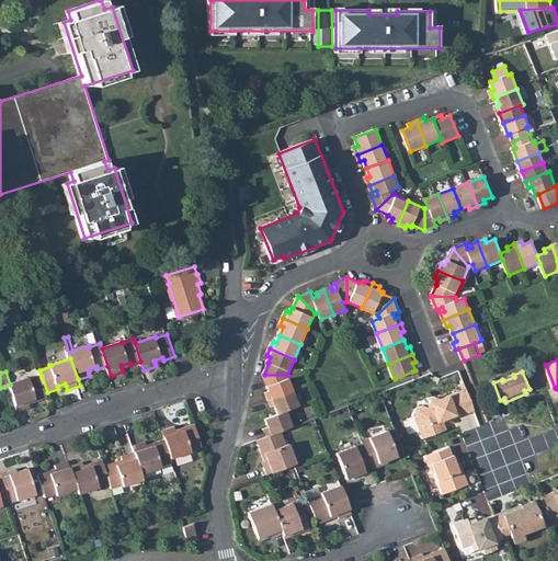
[(266,393),(270,400),(295,390),(289,379),(288,379),(287,375),(264,375),(269,387),(268,387),(270,391),(266,393)]
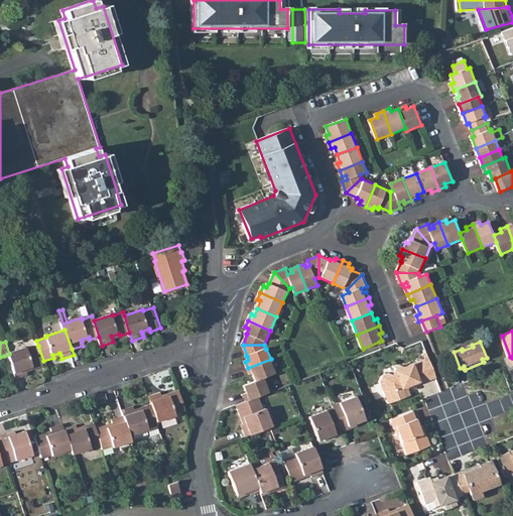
[(43,361),(38,346),(28,349),(27,348),(9,354),(12,363),(17,379),(29,375),(27,372),(27,369),(34,367),(35,369),(45,366),(43,361)]
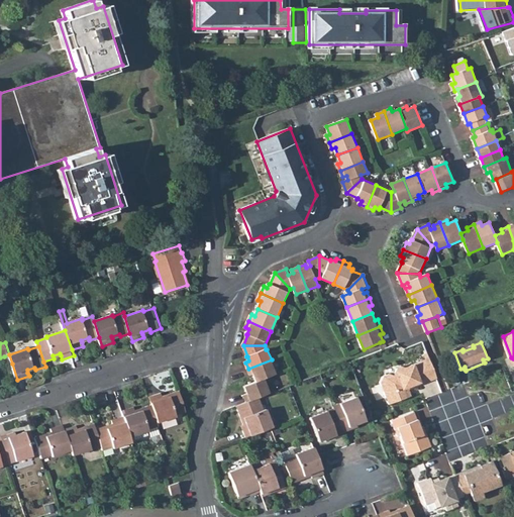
[(410,389),(438,378),(431,358),(428,359),(407,368),(404,367),(399,368),(396,376),(392,374),(386,377),(383,383),(391,404),(413,396),(410,389)]
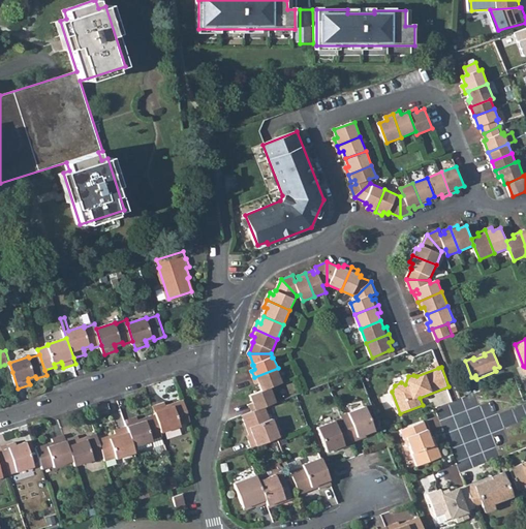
[(260,383),(263,391),(271,387),(283,382),(278,368),(254,377),(256,384),(260,383)]
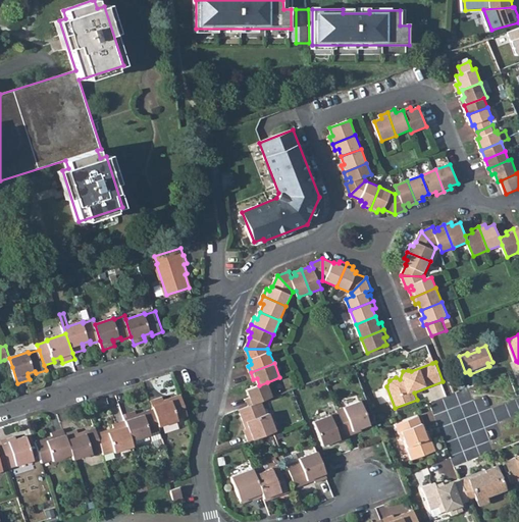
[(248,399),(251,406),(263,402),(273,398),(267,382),(259,385),(248,389),(251,398),(248,399)]
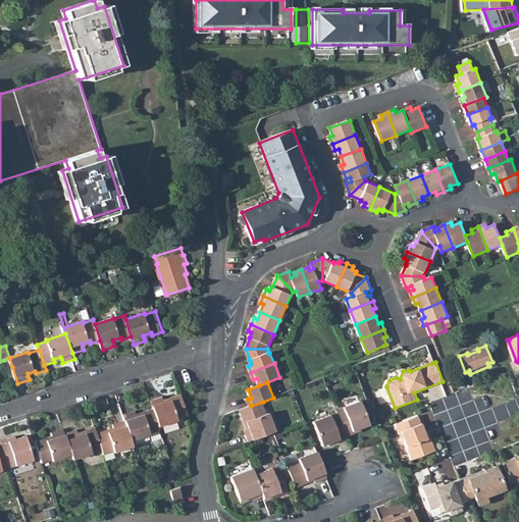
[(172,401),(165,403),(164,401),(164,400),(163,397),(152,401),(154,409),(160,426),(179,420),(178,419),(189,415),(182,395),(172,398),(172,401)]
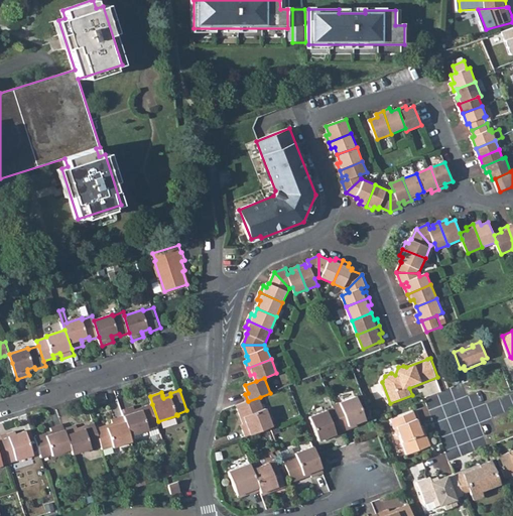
[(351,428),(350,425),(357,422),(366,419),(357,396),(334,405),(335,408),(344,431),(351,428)]
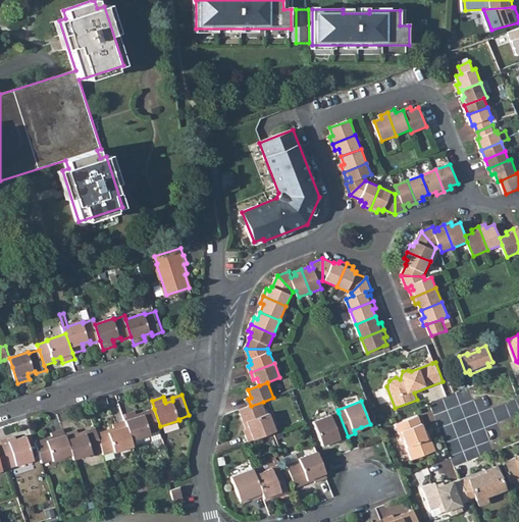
[(251,406),(240,410),(245,422),(248,421),(250,428),(248,429),(246,429),(250,441),(275,432),(276,431),(270,413),(267,414),(264,405),(263,402),(251,406)]
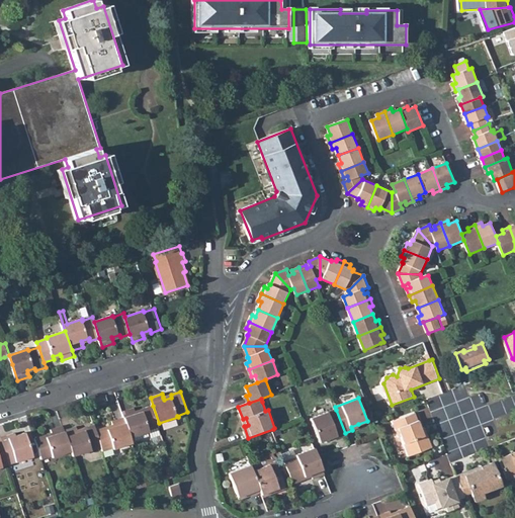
[(150,431),(150,430),(160,426),(159,423),(153,406),(144,409),(144,412),(137,414),(136,412),(136,411),(135,408),(123,412),(125,418),(132,437),(150,431)]
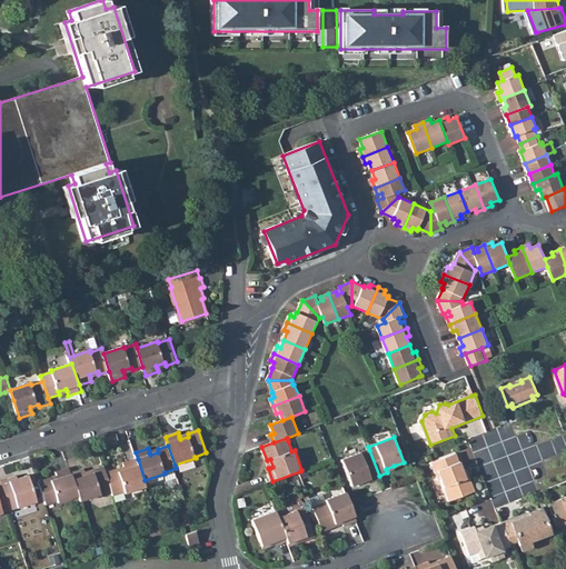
[(343,460),(353,486),(363,481),(371,478),(373,481),(380,478),(379,476),(369,450),(343,460)]
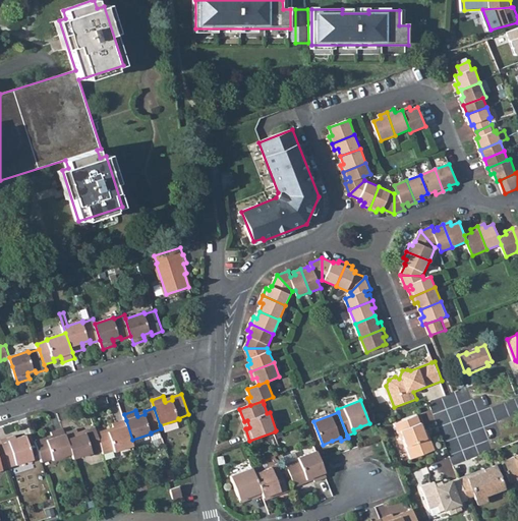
[(424,430),(418,415),(396,424),(403,441),(405,440),(412,459),(436,450),(430,437),(427,438),(424,430)]
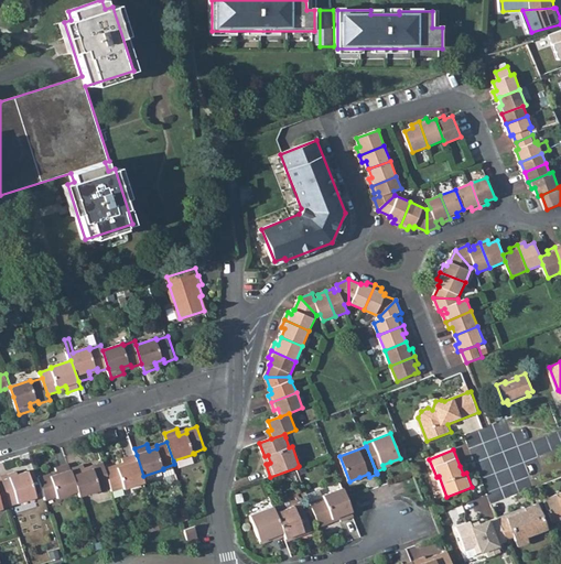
[(111,485),(114,491),(125,488),(125,489),(146,483),(143,476),(137,455),(123,458),(125,462),(125,463),(126,465),(118,468),(117,465),(106,468),(111,485)]
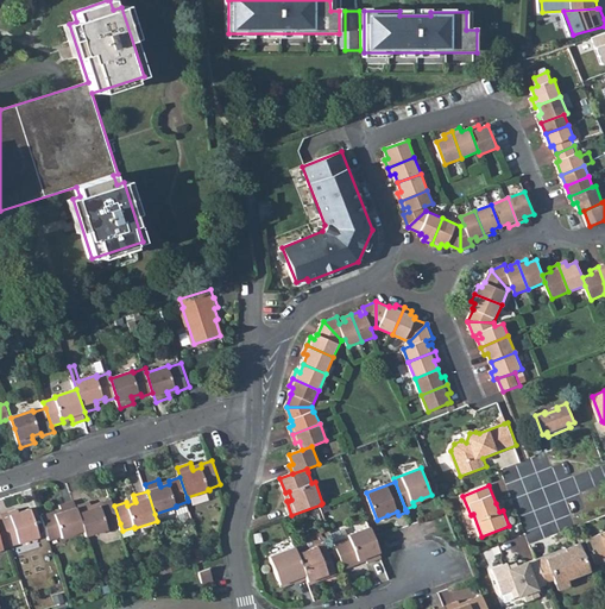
[(108,528),(108,527),(120,523),(114,506),(113,500),(101,503),(101,506),(93,509),(92,506),(90,502),(77,506),(84,531),(87,535),(108,528)]
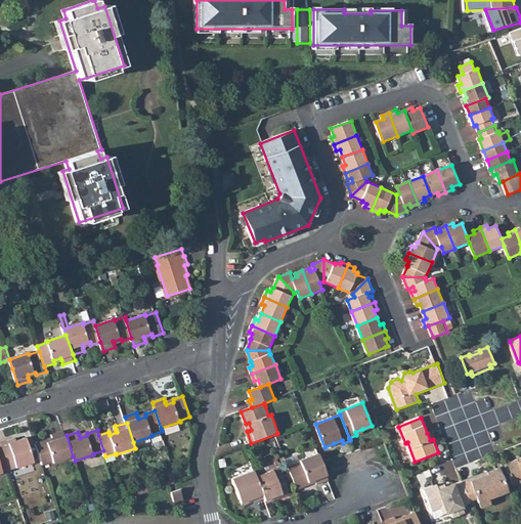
[(37,443),(43,465),(53,462),(54,463),(73,456),(67,435),(64,431),(53,434),(54,437),(54,438),(55,440),(47,443),(47,440),(37,443)]
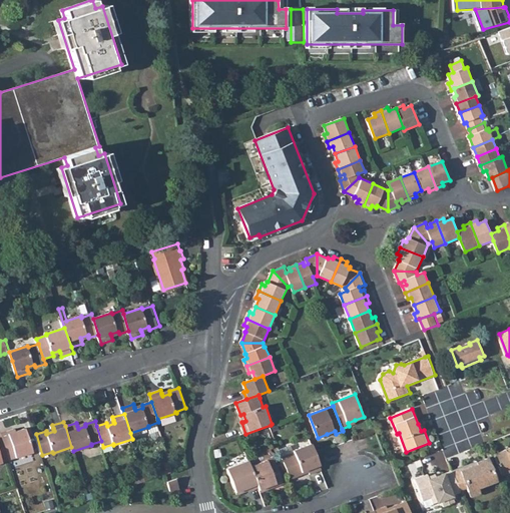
[(2,434),(10,460),(34,452),(26,429),(17,432),(9,434),(9,432),(2,434)]
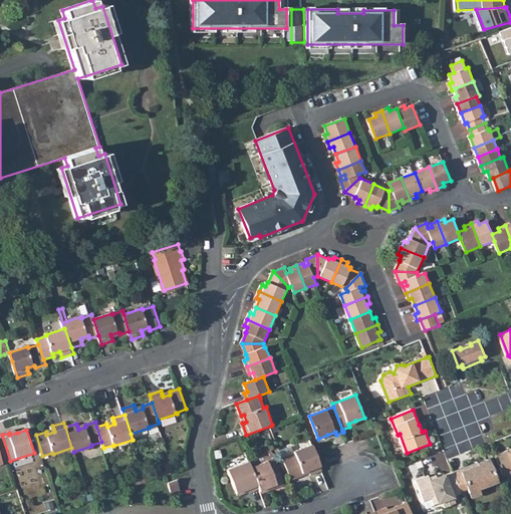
[(0,463),(10,461),(2,435),(0,435),(0,463)]
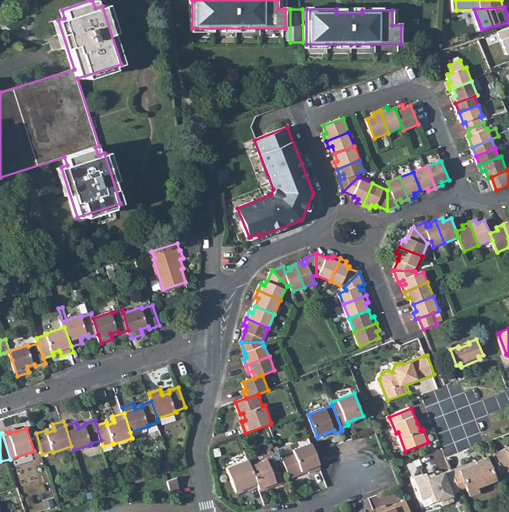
[(282,456),(291,479),(303,474),(302,471),(308,469),(309,472),(310,474),(322,469),(316,454),(312,443),(294,449),(295,452),(286,455),(282,456)]
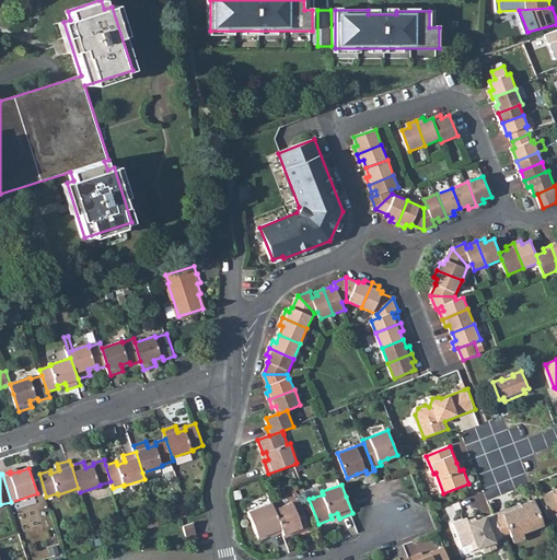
[(298,490),(271,500),(273,502),(283,532),(285,536),(303,528),(304,531),(311,528),(301,500),(298,490)]
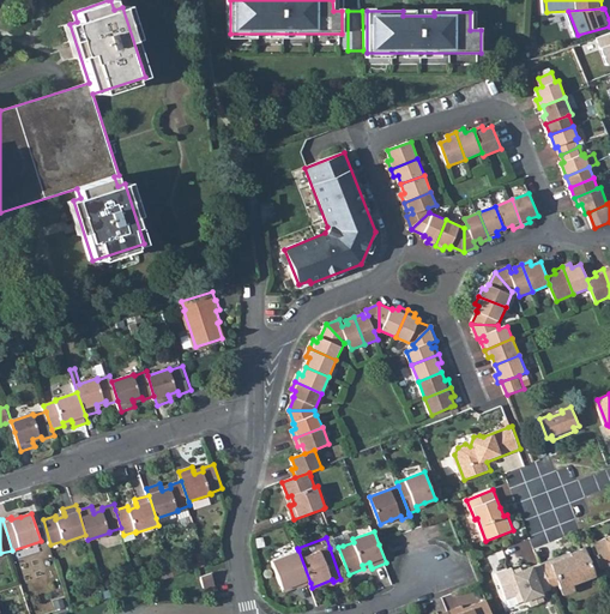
[(609,537),(592,545),(603,570),(609,566),(609,537)]
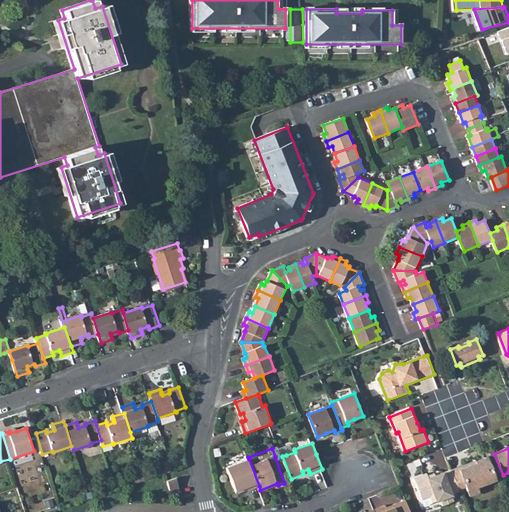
[(477,460),(453,470),(460,490),(468,487),(471,496),(480,493),(478,488),(497,480),(488,458),(477,461),(477,460)]
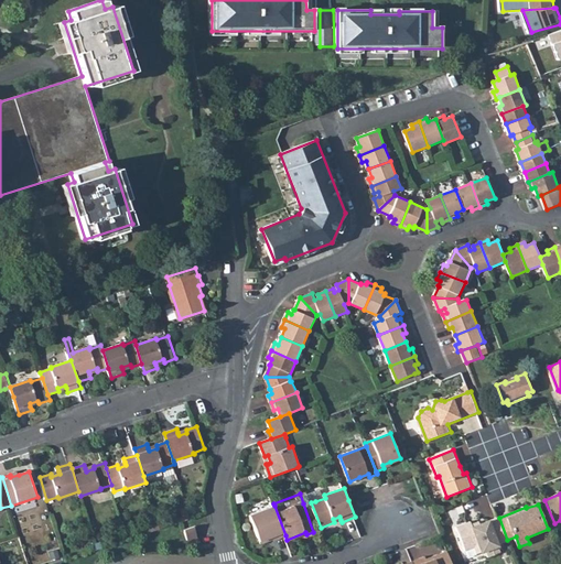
[(250,516),(261,541),(272,537),(273,539),(274,540),(286,535),(274,506),(250,516)]
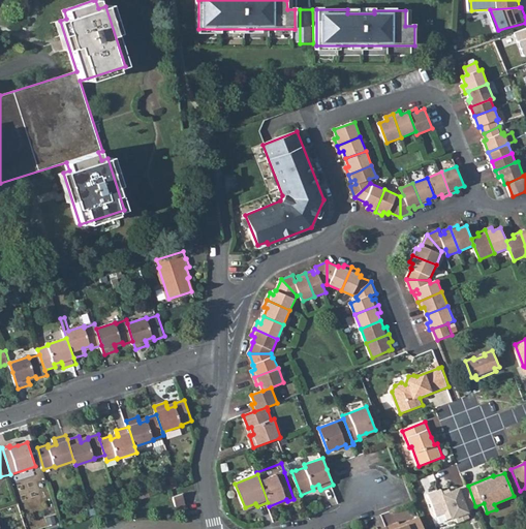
[(177,476),(171,478),(173,486),(168,487),(169,490),(180,487),(177,476)]
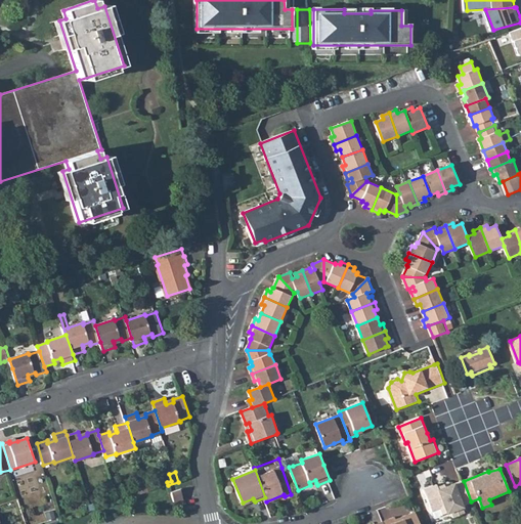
[(146,483),(148,491),(158,488),(156,481),(146,483)]
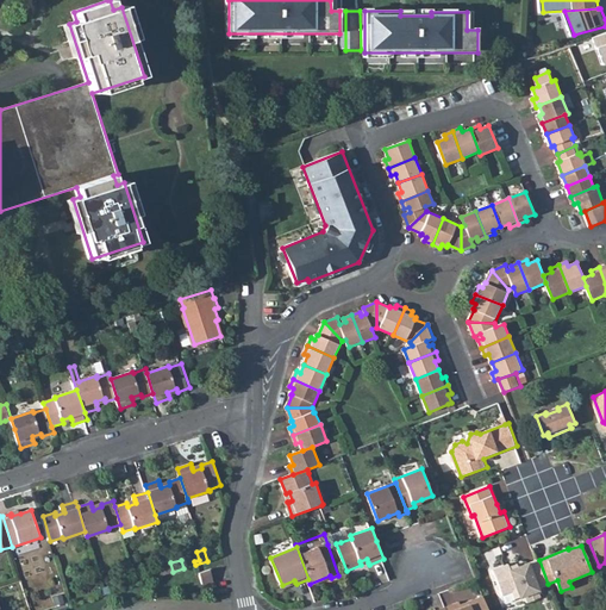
[(548,584),(539,560),(520,567),(519,567),(520,568),(513,571),(511,567),(510,564),(494,571),(505,596),(514,592),(517,599),(526,596),(529,603),(542,598),(539,590),(549,586),(548,584)]
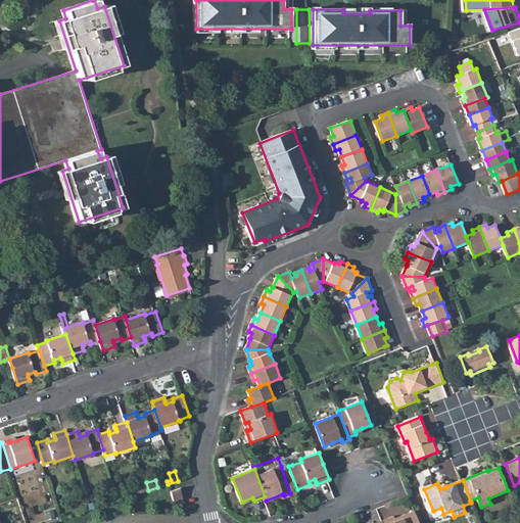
[(137,485),(140,493),(148,490),(146,482),(137,485)]
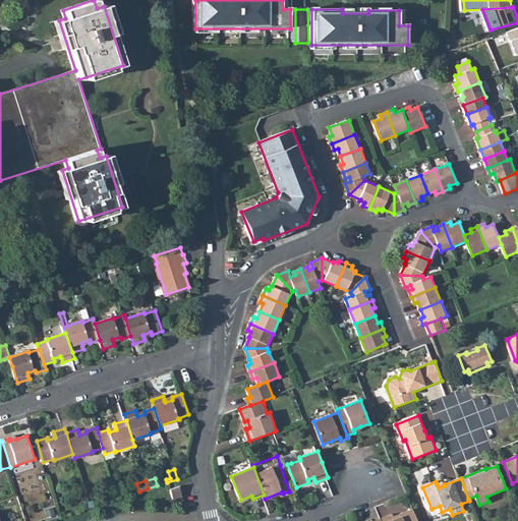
[(183,497),(180,487),(172,489),(175,499),(183,497)]
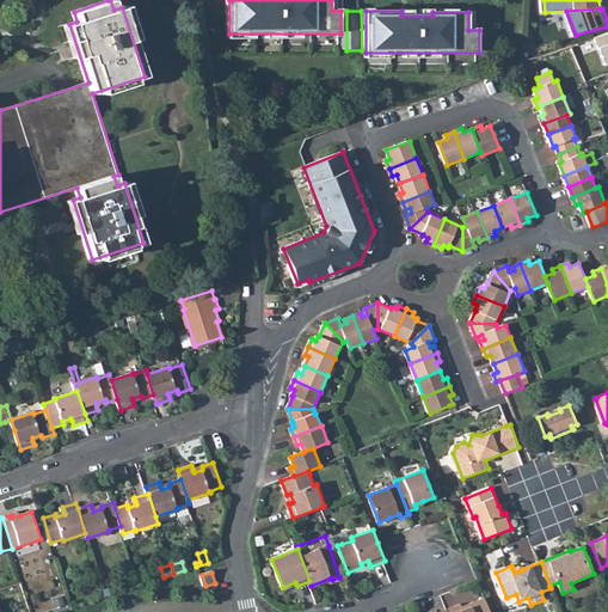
[(91,580),(93,591),(103,588),(99,577),(91,580)]
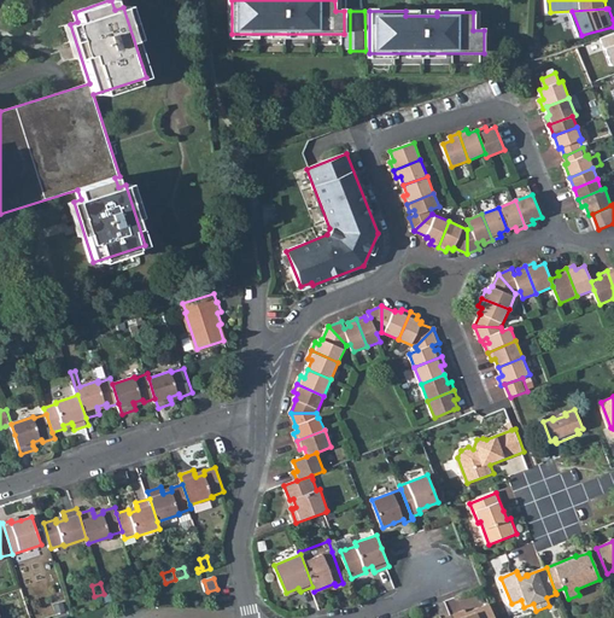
[(521,600),(512,604),(514,611),(524,607),(521,600)]
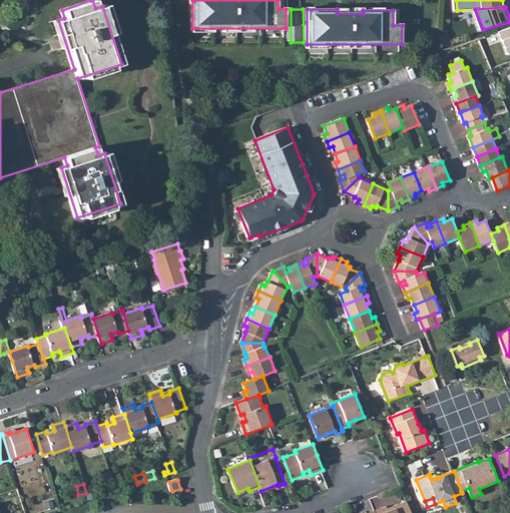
[(376,511),(377,512),(412,512),(408,501),(395,506),(396,509),(390,511),(389,508),(388,506),(376,511)]
